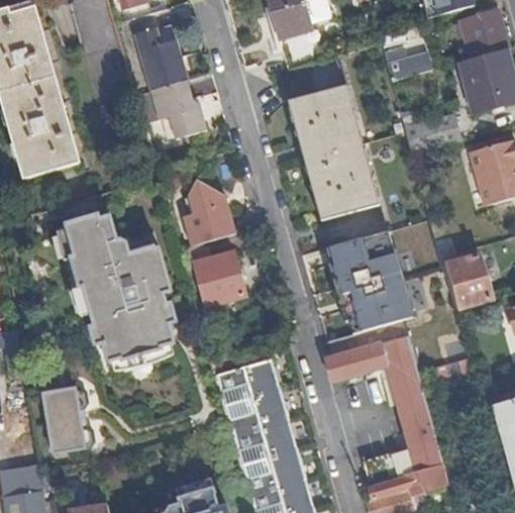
[(305,0),(268,0),(287,68),(321,59),(310,19),(320,16),(315,0),(305,0)]
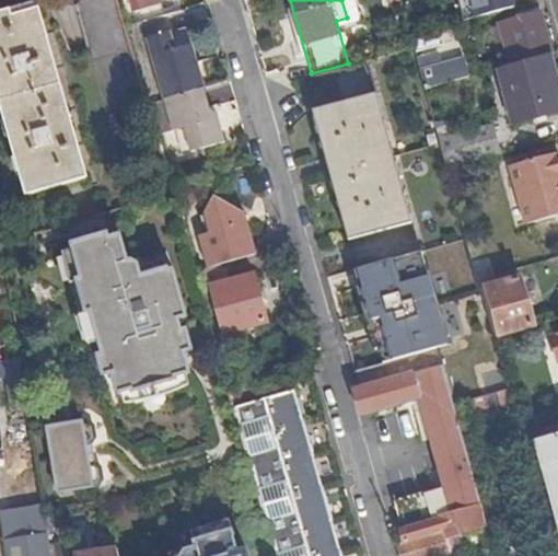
[(341,0),(347,18),(358,15),(352,0),(341,0)]
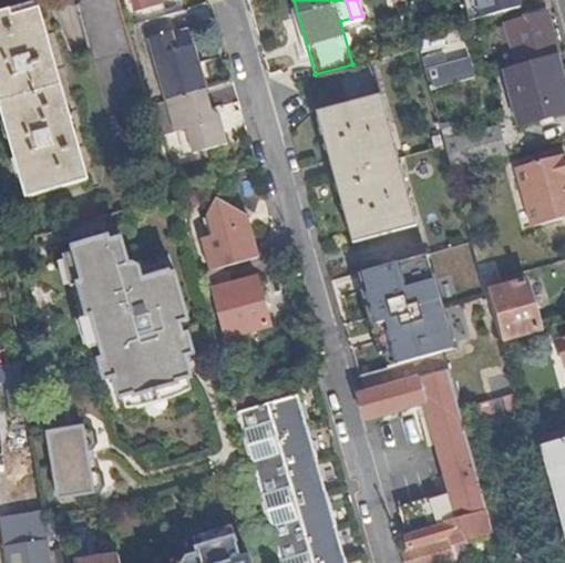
[(386,0),(389,11),(397,10),(408,7),(406,0),(386,0)]
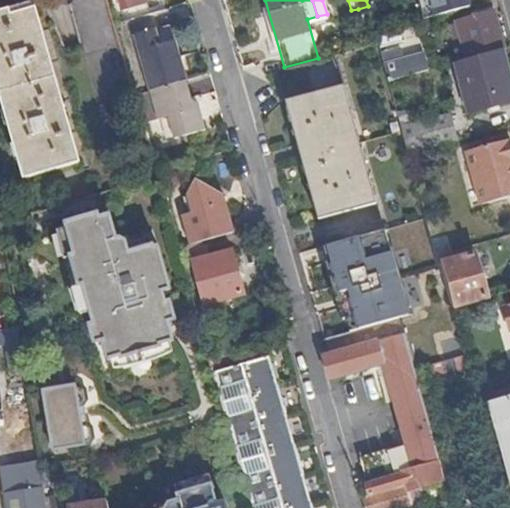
[(9,6),(0,8),(0,81),(25,173),(78,158),(35,5),(11,13),(9,6)]
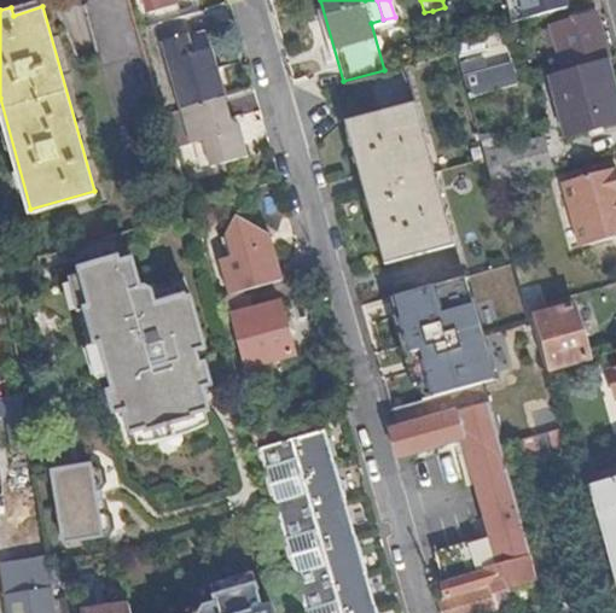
[(445,7),(433,11),(435,24),(446,38),(452,36),(445,7)]
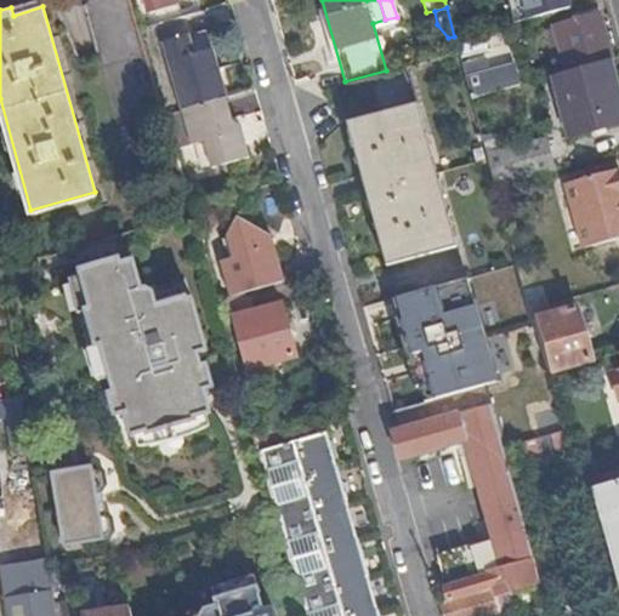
[(607,56),(608,55),(596,10),(575,16),(577,21),(546,28),(552,50),(561,47),(566,67),(607,56)]
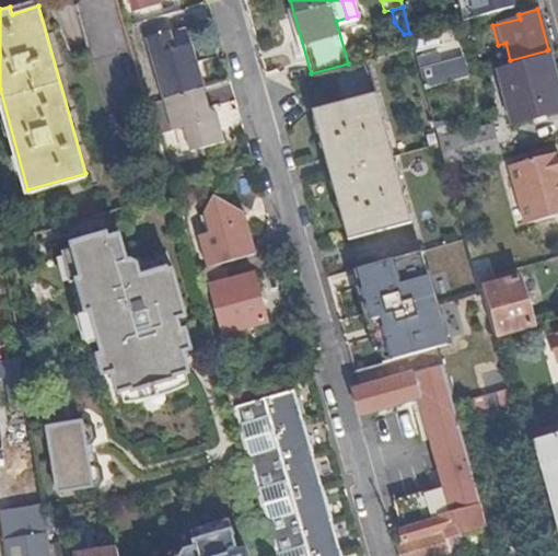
[(147,35),(162,94),(202,83),(207,82),(189,22),(147,35)]
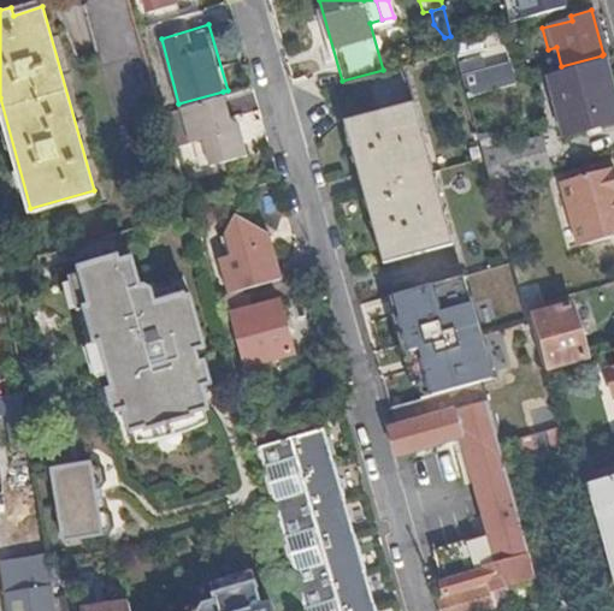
[(486,46),(482,28),(450,36),(455,49),(456,54),(486,46)]
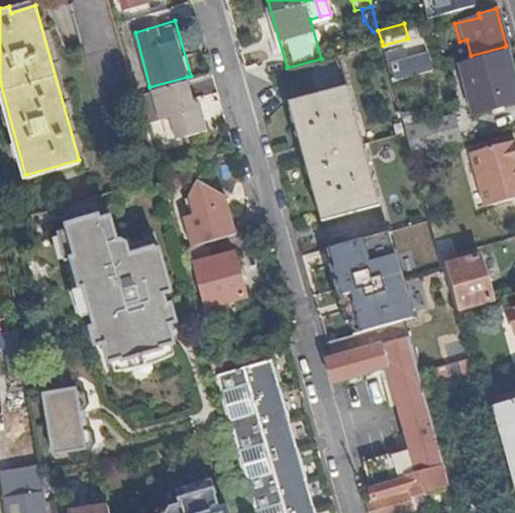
[(384,50),(383,45),(382,41),(339,53),(347,83),(289,99),(322,218),(380,203),(386,228),(429,216),(412,152),(400,110),(392,79),(384,50)]
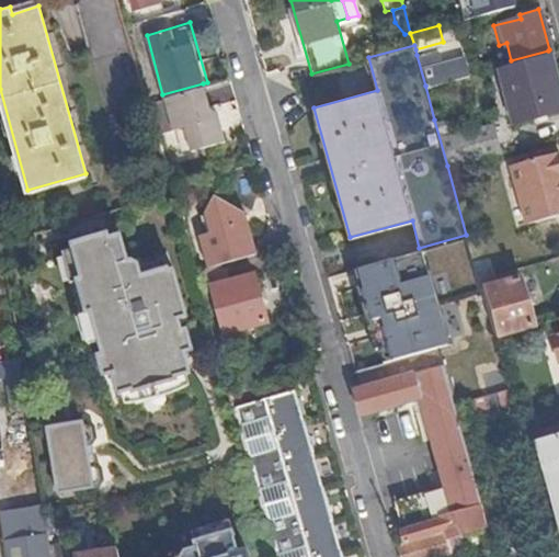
[(436,49),(417,55),(425,86),(468,74),(464,56),(440,63),(436,49)]
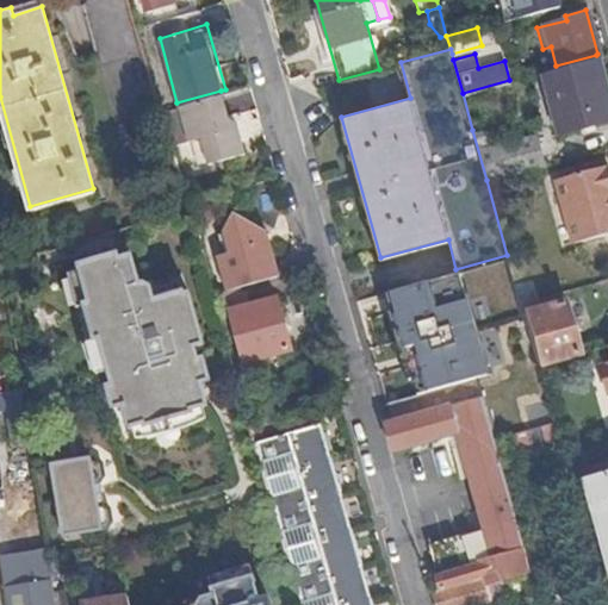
[(607,116),(607,95),(596,55),(556,66),(543,70),(559,129),(607,116)]
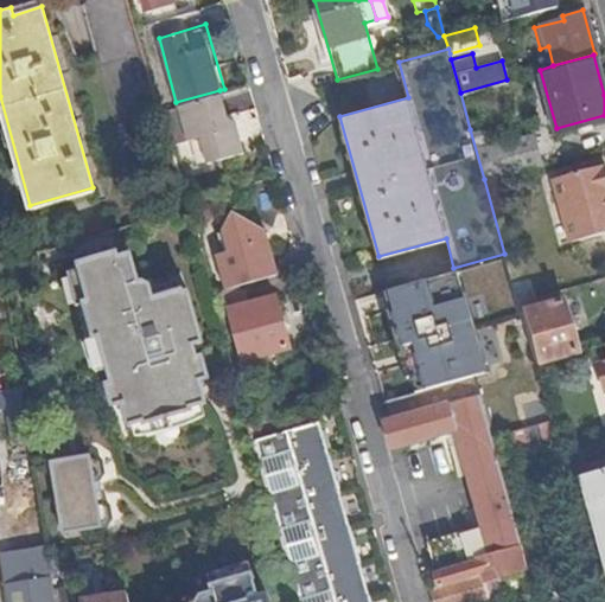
[(220,90),(176,102),(186,138),(198,135),(207,160),(243,149),(235,119),(225,115),(220,90)]
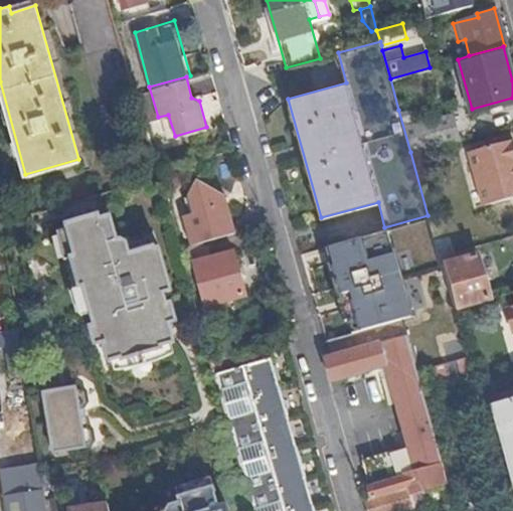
[(410,152),(456,139),(450,111),(412,122),(408,108),(398,110),(410,152)]
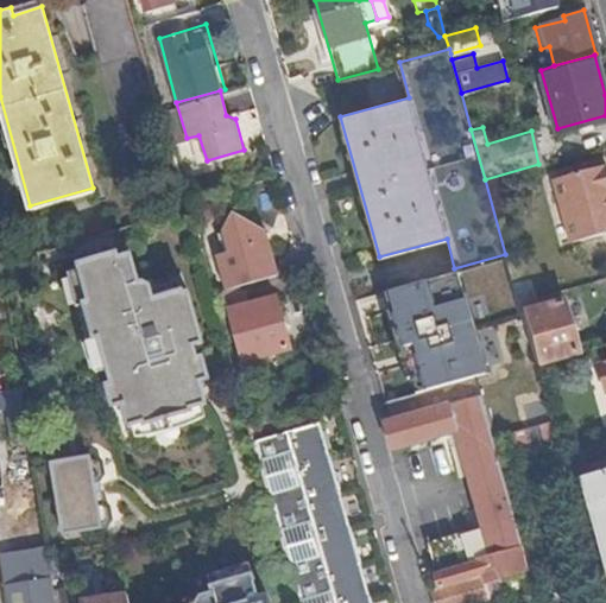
[(605,166),(604,160),(553,177),(574,240),(605,229),(605,166)]
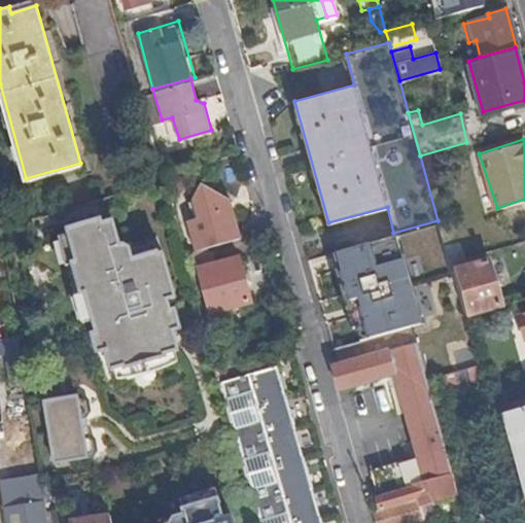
[(205,244),(241,235),(235,214),(224,208),(230,197),(201,181),(191,198),(196,215),(185,219),(194,247),(205,244)]
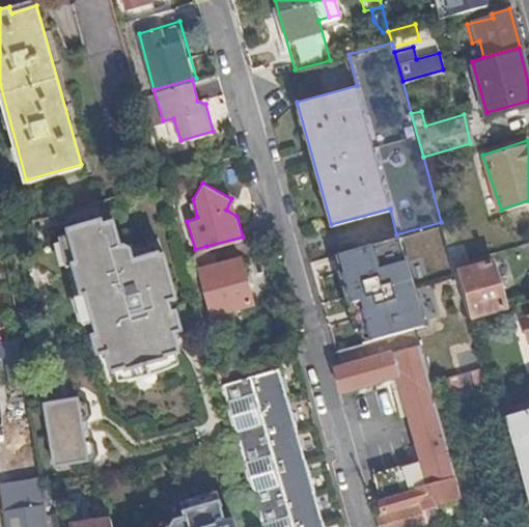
[(133,258),(132,251),(130,246),(126,243),(120,244),(114,219),(103,222),(101,217),(68,226),(77,259),(73,260),(81,293),(86,290),(96,331),(92,332),(99,352),(105,350),(111,368),(115,367),(126,364),(126,368),(152,360),(166,356),(166,354),(160,334),(173,330),(182,327),(176,309),(171,310),(168,298),(176,296),(164,252),(160,253),(160,251),(158,251),(133,258)]
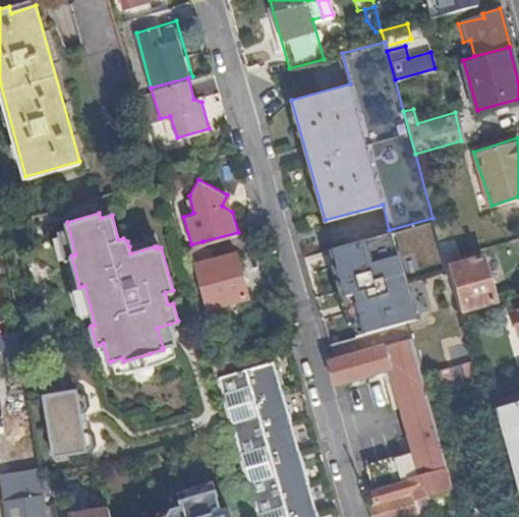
[(153,239),(129,246),(130,253),(155,246),(153,239)]
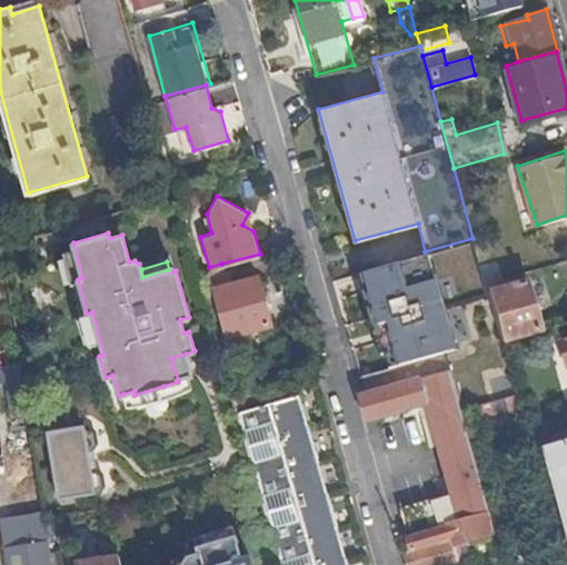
[(404,360),(444,349),(461,345),(446,287),(448,286),(440,261),(370,280),(388,346),(399,343),(404,360)]
